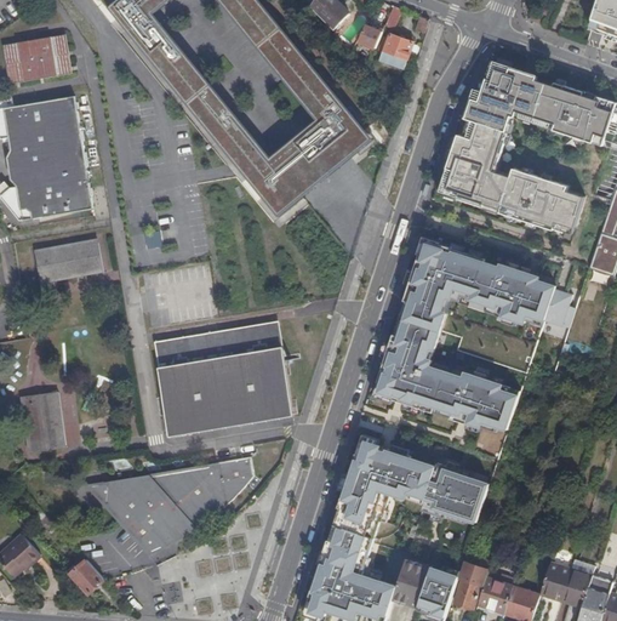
[(292,181),(337,143),(343,149),(365,131),(256,0),(113,0),(104,9),(278,217),(304,195),(292,181)]
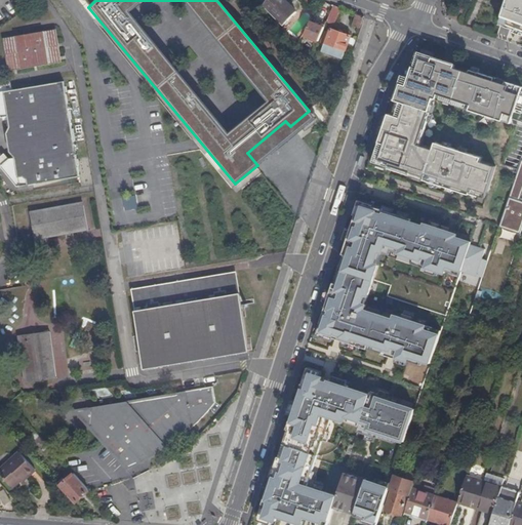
[(264,0),(261,5),(281,25),(293,11),(281,0),(264,0)]
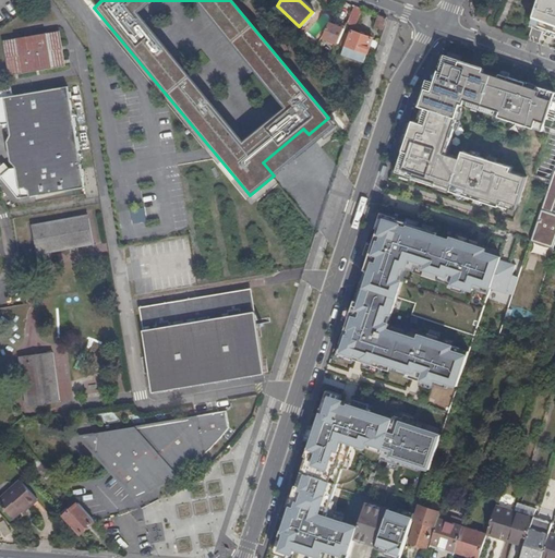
[(554,0),(537,0),(530,24),(542,28),(541,31),(553,35),(553,34),(554,34),(554,0)]
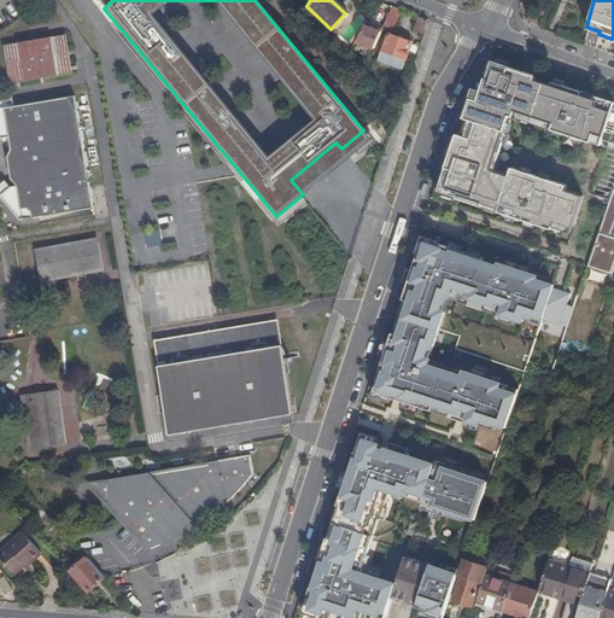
[(395,9),(389,6),(380,25),(387,29),(395,9)]
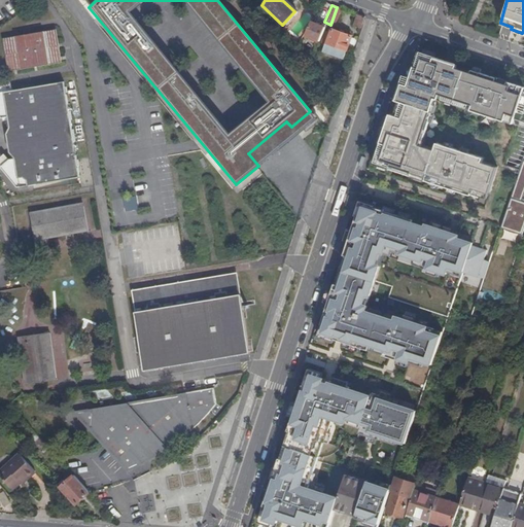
[(293,36),(309,18),(299,8),(283,28),(293,36)]
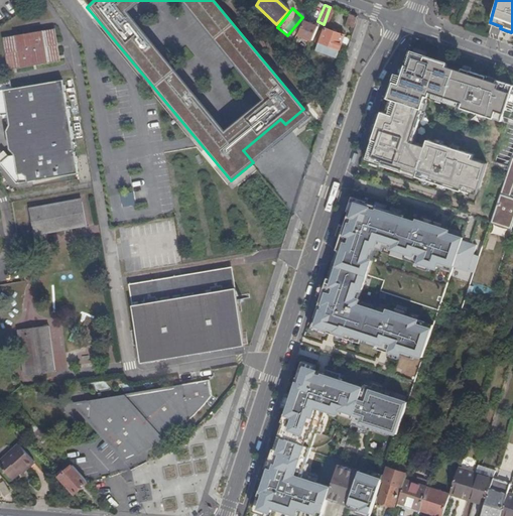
[(351,27),(355,16),(348,14),(345,25),(351,27)]
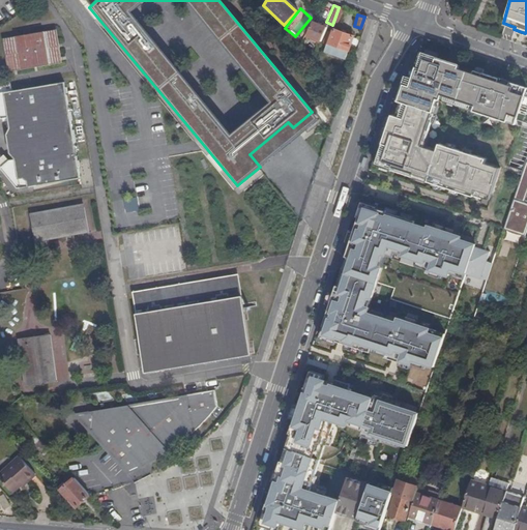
[(324,27),(311,21),(304,35),(318,41),(324,27)]
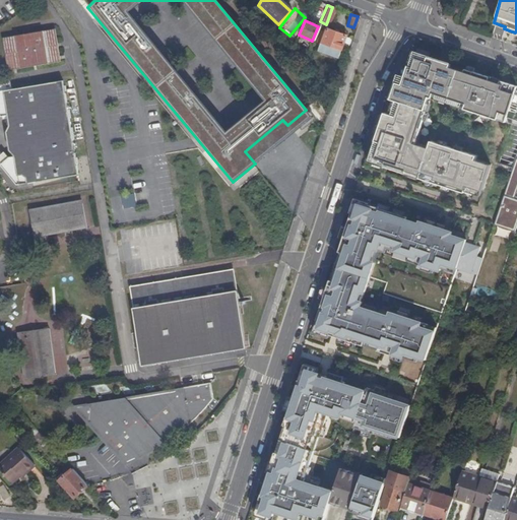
[(343,36),(325,28),(320,42),(319,42),(316,50),(336,58),(343,36)]
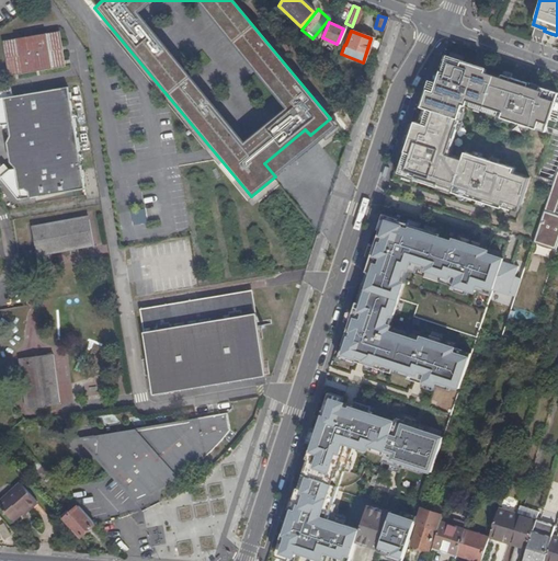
[(8,75),(60,65),(55,32),(2,42),(8,75)]
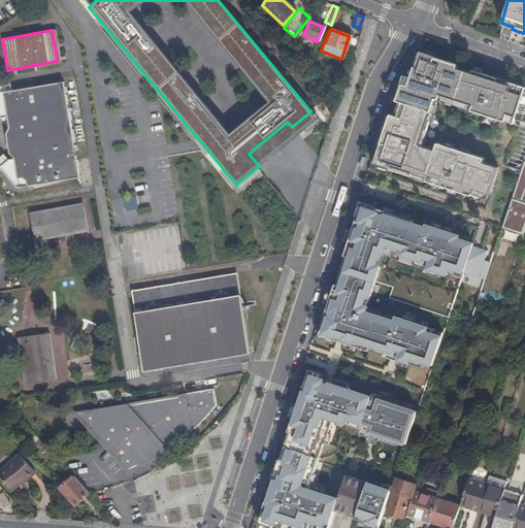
[(388,168),(411,175),(412,172),(425,177),(424,180),(469,195),(471,188),(488,193),(496,166),(482,162),(483,158),(436,142),(434,150),(420,145),(431,111),(430,111),(434,98),(437,99),(439,94),(454,99),(453,104),(524,127),(524,91),(523,91),(524,88),(507,81),(506,85),(495,80),(496,77),(488,75),(488,77),(480,74),(480,73),(471,70),(470,72),(456,68),(457,65),(434,58),(433,61),(421,57),(418,67),(415,66),(411,79),(409,79),(407,86),(402,84),(397,100),(398,101),(394,116),(390,113),(386,126),(387,127),(385,135),(383,135),(381,143),(383,143),(378,162),(389,165),(388,168)]
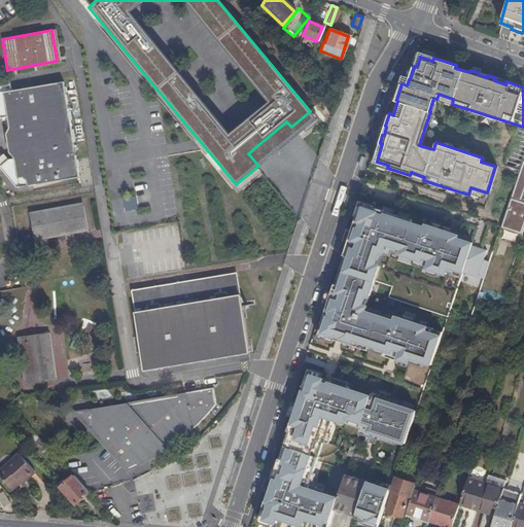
[(19,187),(78,177),(62,81),(1,92),(7,129),(4,134),(7,152),(11,155),(13,154),(12,160),(15,162),(14,166),(19,187)]
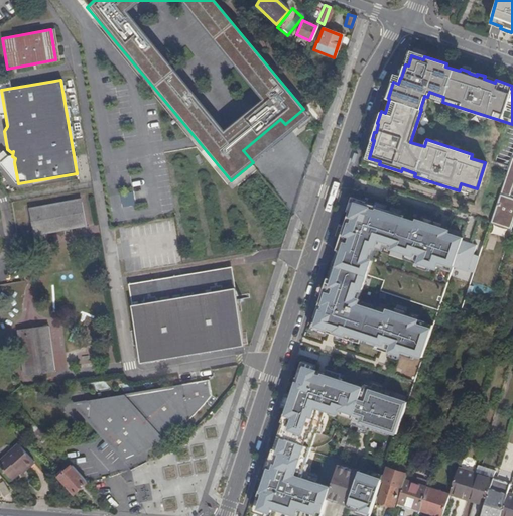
[(280,119),(243,150),(253,162),(309,116),(303,109),(285,124),(280,119)]
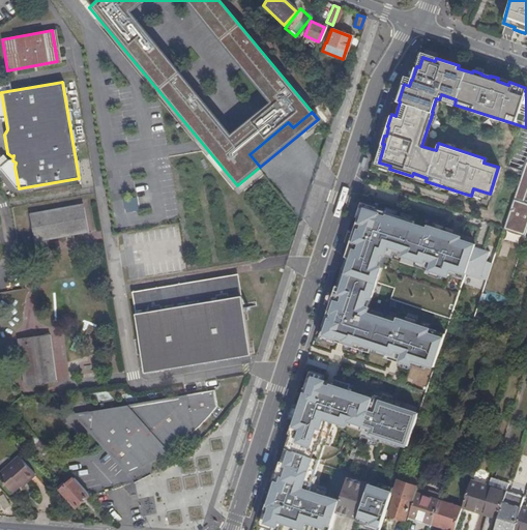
[(526,162),(523,160),(504,229),(524,234),(526,223),(526,203),(523,202),(526,188),(526,162)]
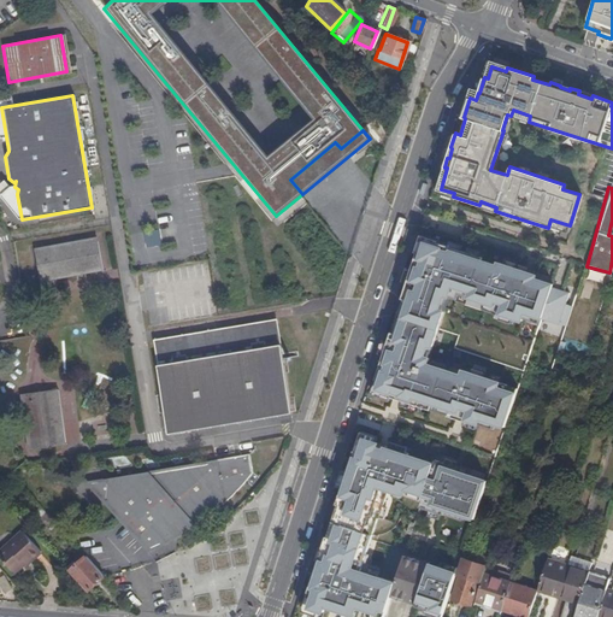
[(93,238),(31,248),(37,282),(99,271),(93,238)]
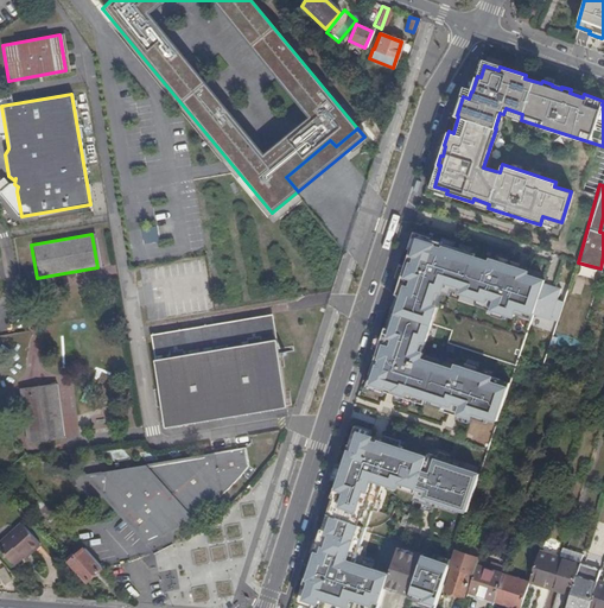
[(531,321),(544,283),(526,278),(527,273),(489,261),(488,265),(414,242),(368,388),(405,400),(405,397),(457,412),(456,418),(469,422),(470,417),(491,424),(502,391),(490,387),(493,379),(453,367),(450,372),(420,362),(442,296),(489,311),(488,315),(514,323),(516,316),(531,321)]
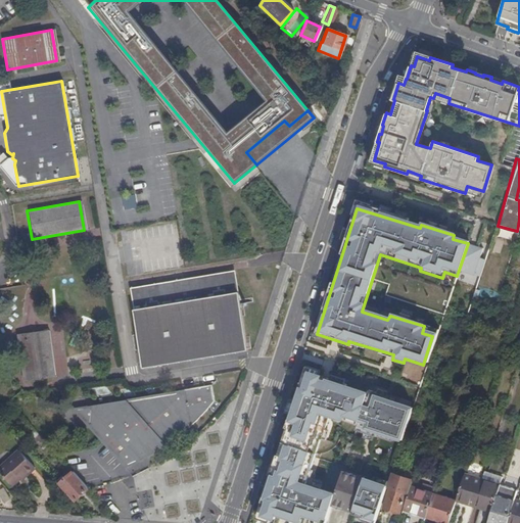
[(143,369),(245,352),(232,274),(130,291),(143,369)]
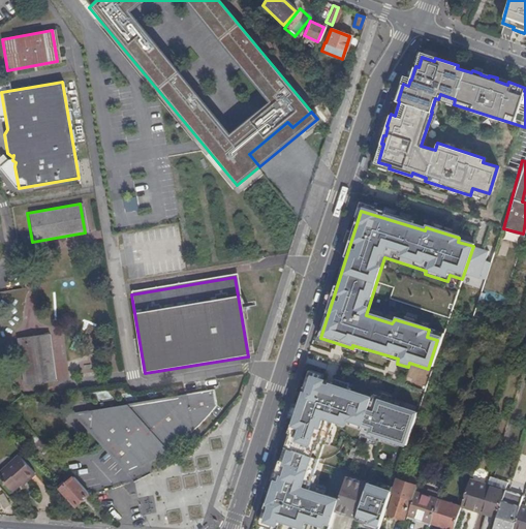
[(16,338),(21,385),(53,382),(47,335),(16,338)]
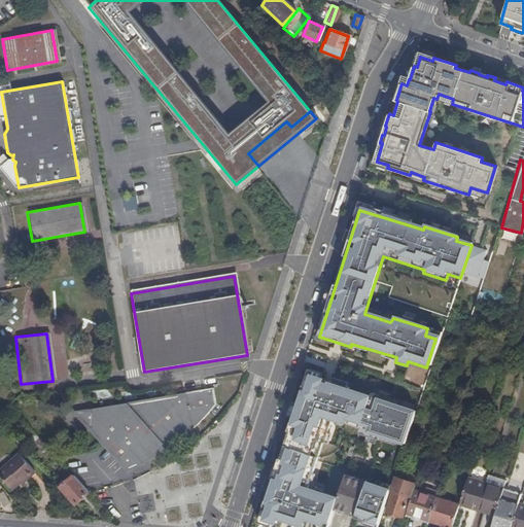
[(323,373),(307,369),(291,420),(294,421),(277,477),(271,475),(263,501),(265,502),(260,518),(274,522),(275,517),(302,525),(304,518),(321,524),(322,520),(328,522),(333,506),(336,498),(337,495),(300,484),(309,451),(305,450),(314,421),(318,422),(320,414),(344,421),(345,416),(361,421),(370,396),(372,391),(322,376),(323,373)]
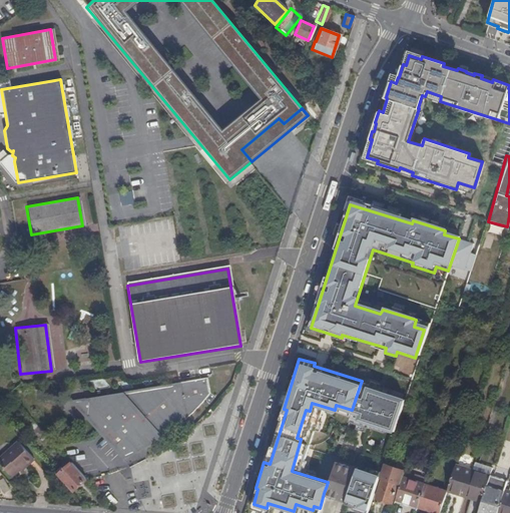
[(195,378),(167,384),(177,383),(182,412),(188,406),(198,394),(195,378)]
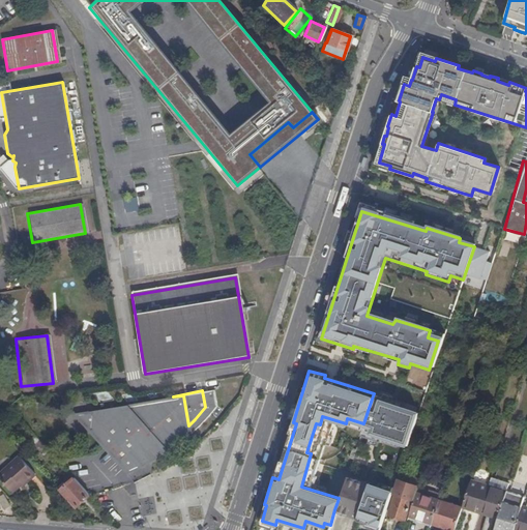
[(183,395),(173,396),(173,400),(128,408),(96,414),(85,415),(87,416),(97,418),(96,425),(84,423),(109,450),(121,465),(128,462),(135,459),(141,455),(145,452),(146,453),(164,442),(175,433),(185,423),(186,428),(188,425),(183,395)]
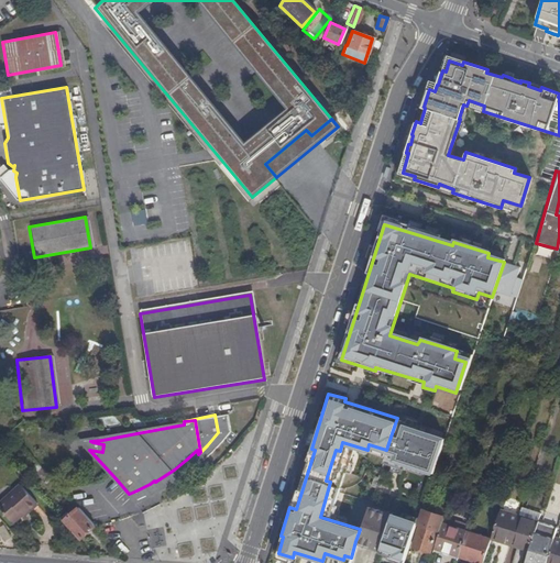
[(184,424),(184,421),(117,433),(81,440),(84,443),(90,441),(102,440),(136,433),(184,424)]
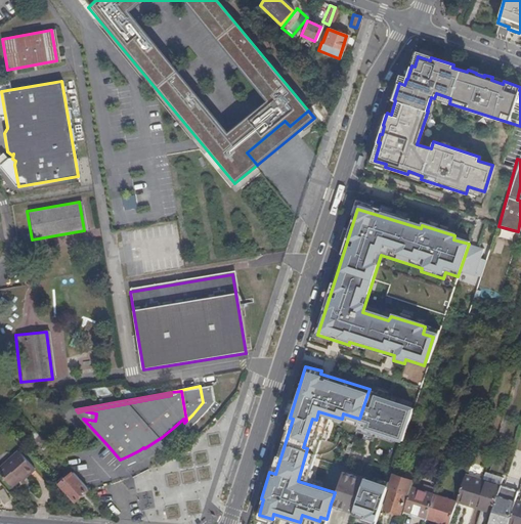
[(413,408),(367,394),(359,419),(366,422),(364,428),(402,440),(413,408)]
